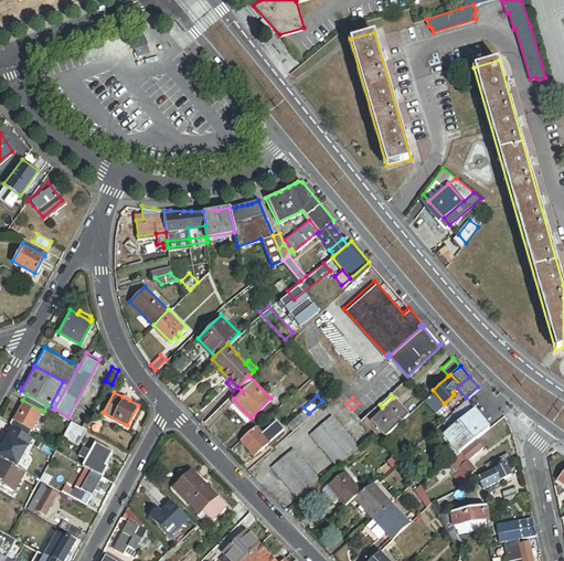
[(384,434),(407,413),(393,398),(382,408),(370,419),(384,434)]
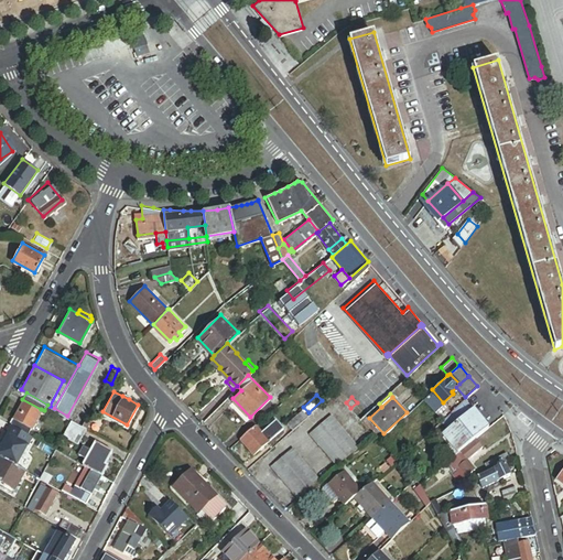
[(451,410),(441,419),(448,429),(452,426),(474,407),(465,398),(451,410)]
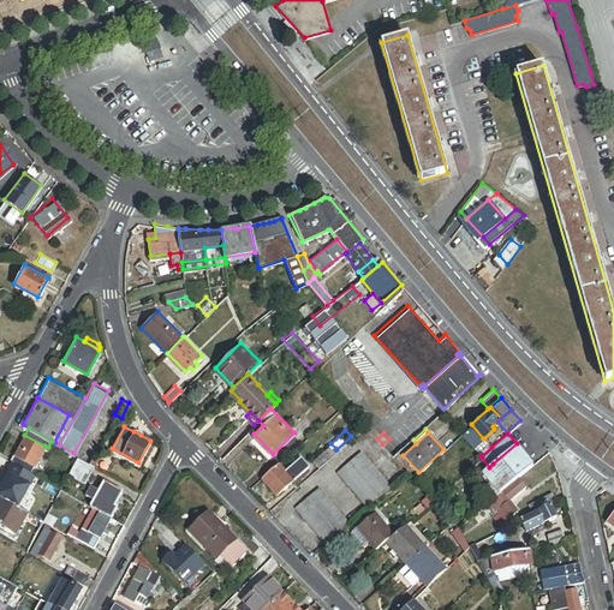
[(34,464),(45,446),(24,435),(15,453),(16,454),(34,464)]
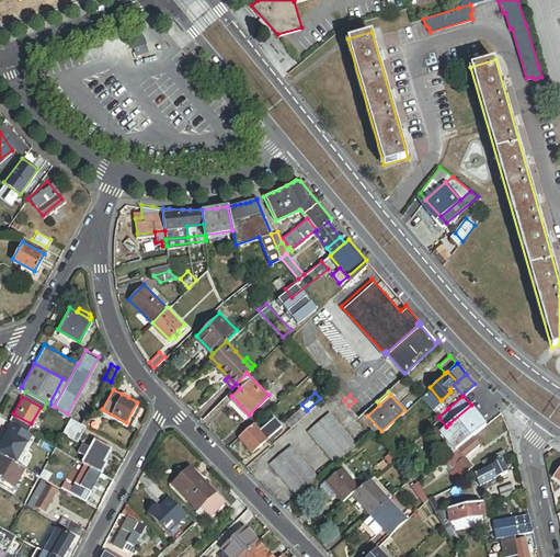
[(290,424),(307,410),(301,405),(286,419),(290,424)]
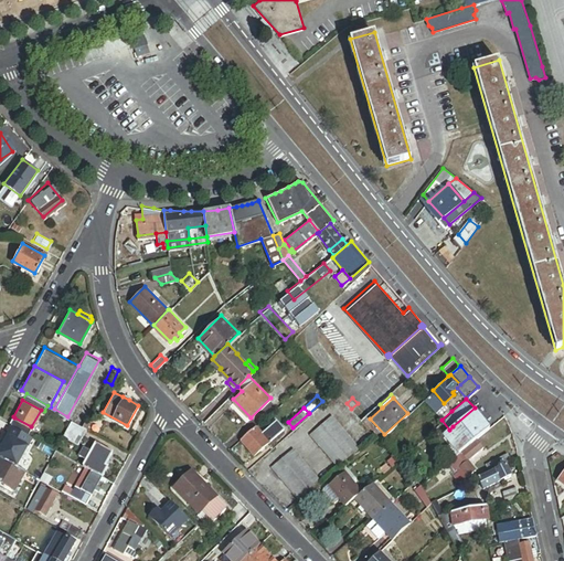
[(481,415),(475,408),(453,426),(468,444),(478,435),(490,425),(481,415)]
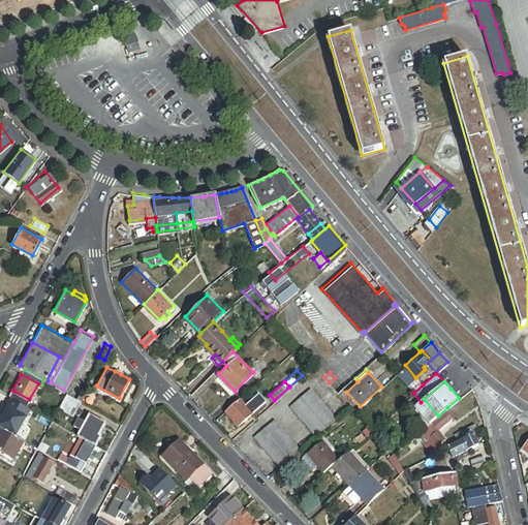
[(315,433),(335,415),(309,387),(289,404),(315,433)]
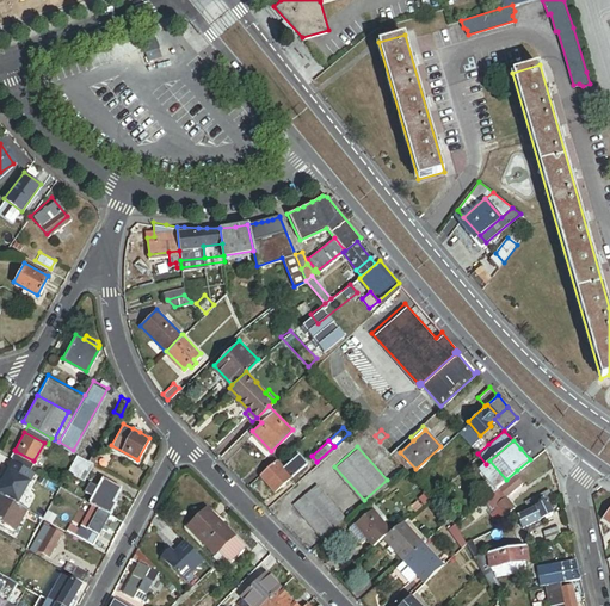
[(12,457),(30,467),(34,461),(16,451),(12,457)]
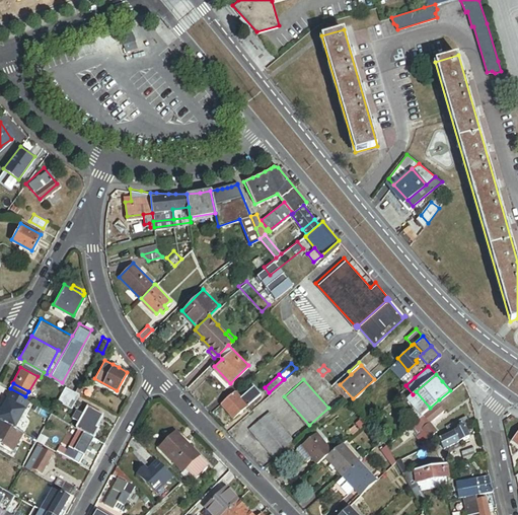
[(253,383),(240,394),(247,402),(261,390),(253,383)]
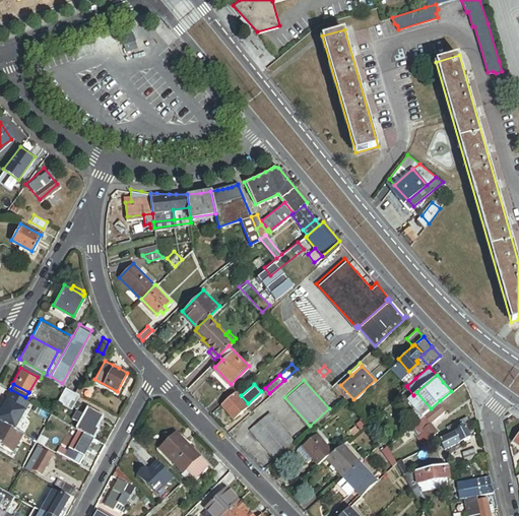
[(79,393),(74,390),(65,385),(58,399),(72,406),(79,393)]
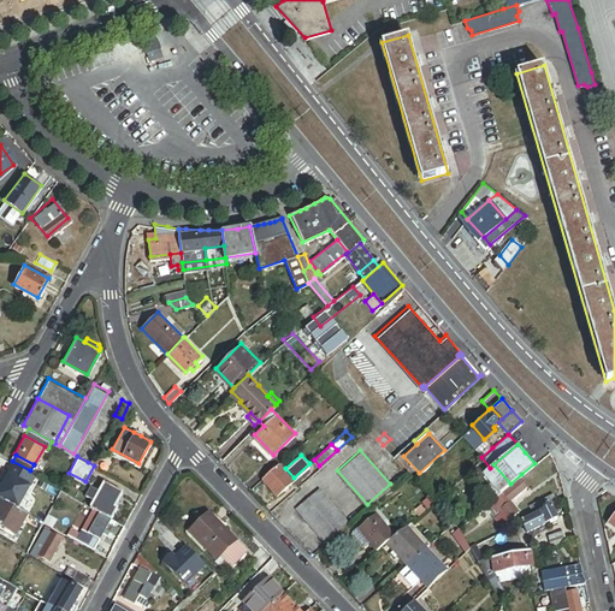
[(285,468),(278,461),(261,476),(276,493),(294,478),(285,468)]
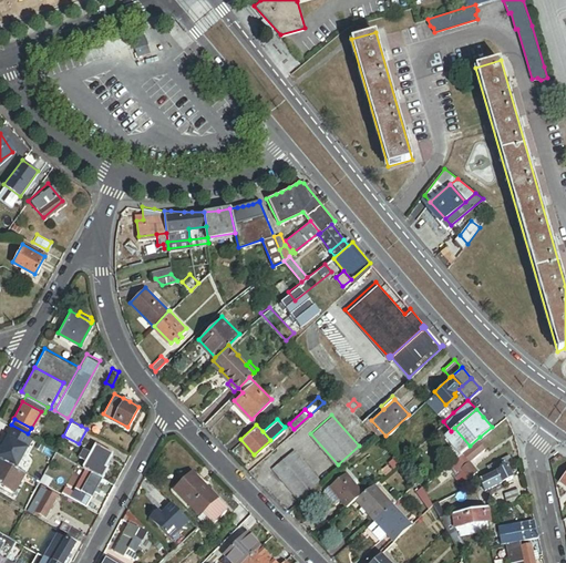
[(454,428),(451,431),(445,436),(461,453),(470,446),(454,428)]
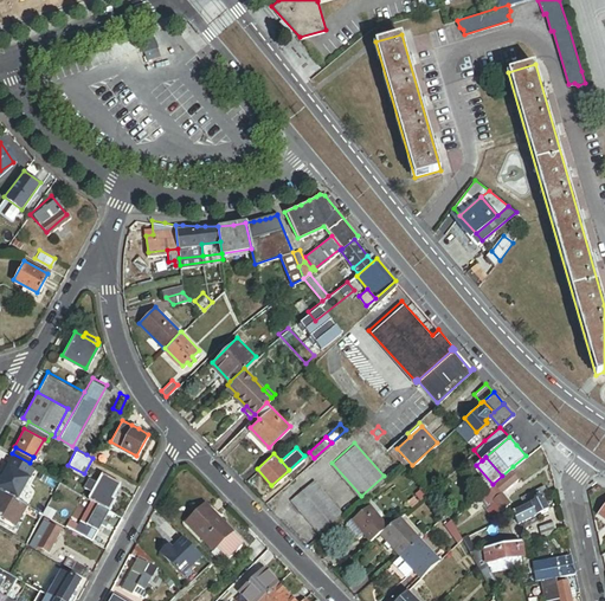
[(490,486),(489,485),(476,497),(483,505),(493,498),(496,503),(484,511),(491,521),(506,514),(501,509),(509,502),(502,491),(517,478),(510,470),(490,486)]
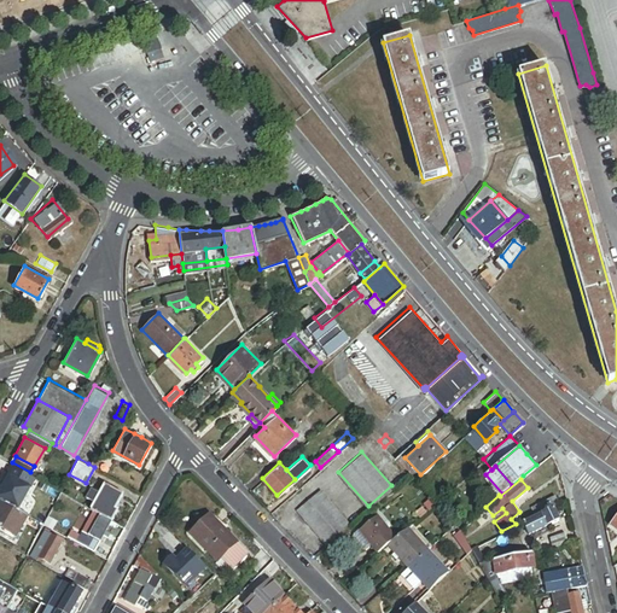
[(94,500),(91,506),(93,508),(111,518),(117,507),(115,506),(122,491),(104,482),(100,489),(98,491),(94,500)]
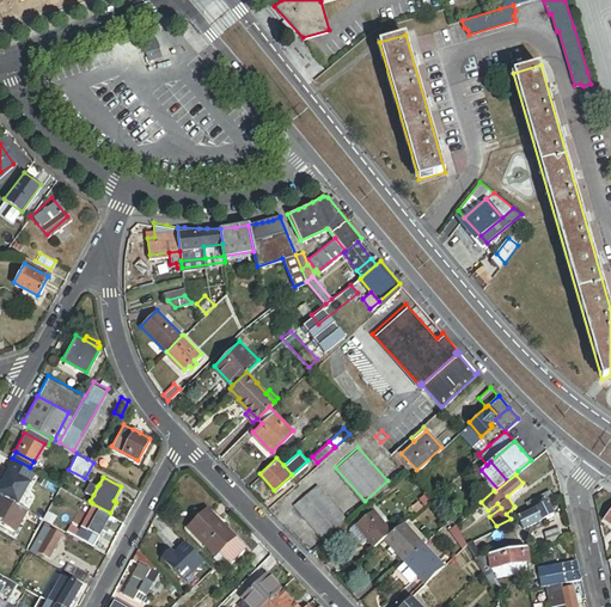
[(1,492),(2,492),(8,496),(16,483),(8,478),(1,492)]
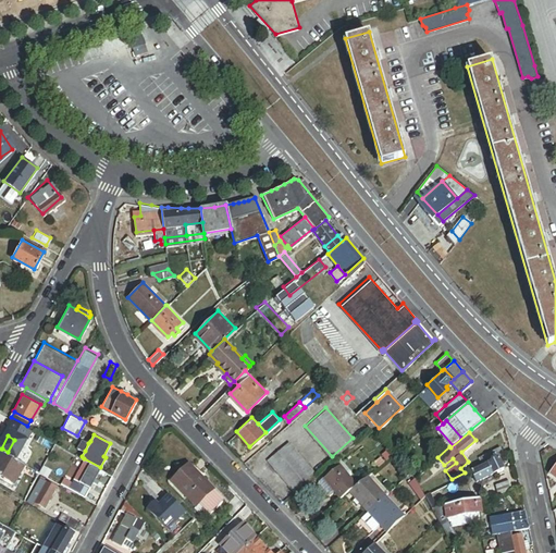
[(14,440),(8,452),(13,455),(20,443),(14,440)]
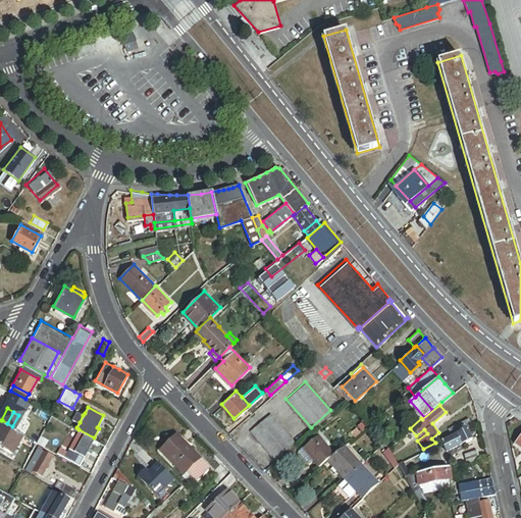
[(72,418),(80,422),(83,415),(80,413),(76,412),(72,418)]
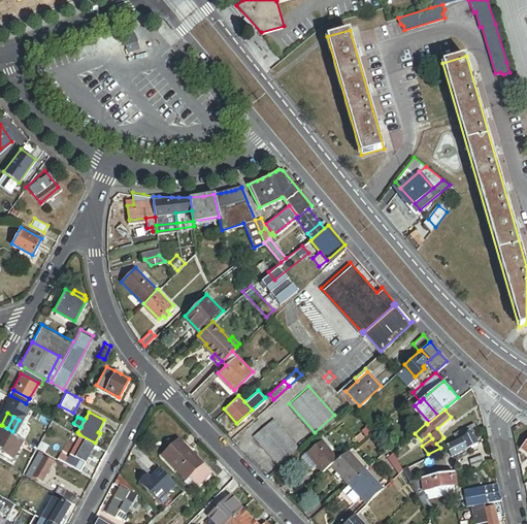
[(278,464),(299,447),(273,417),(253,434),(278,464)]
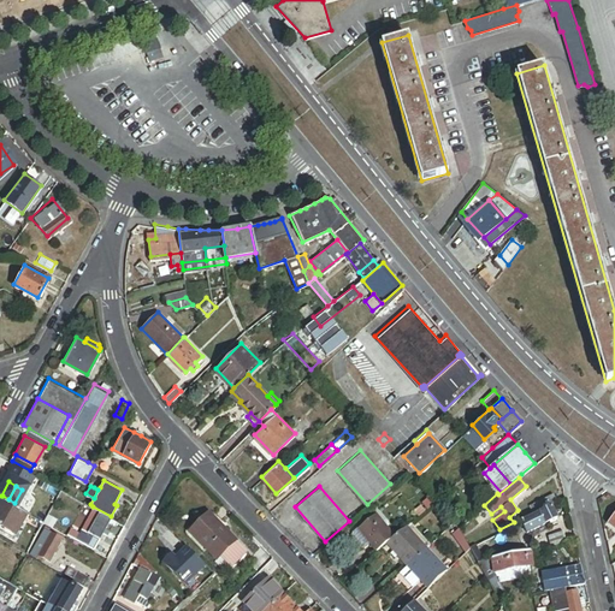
[(15,503),(21,506),(29,493),(22,490),(15,503)]
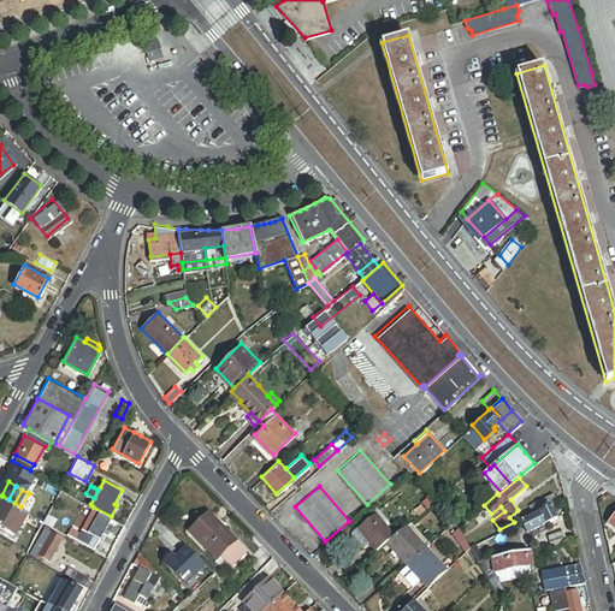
[(556,499),(553,492),(531,503),(534,510),(556,499)]
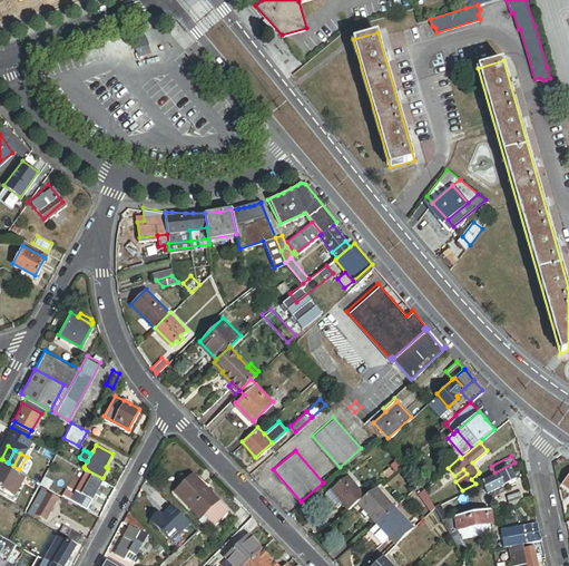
[(26,472),(33,460),(27,457),(19,469),(26,472)]
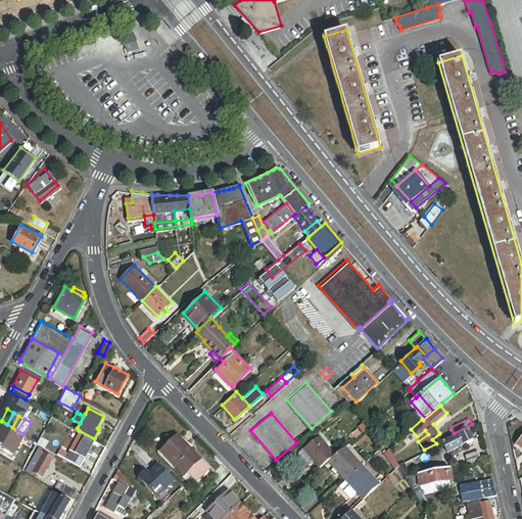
[(0,443),(13,452),(24,433),(17,430),(12,427),(7,424),(2,421),(0,424),(0,443)]
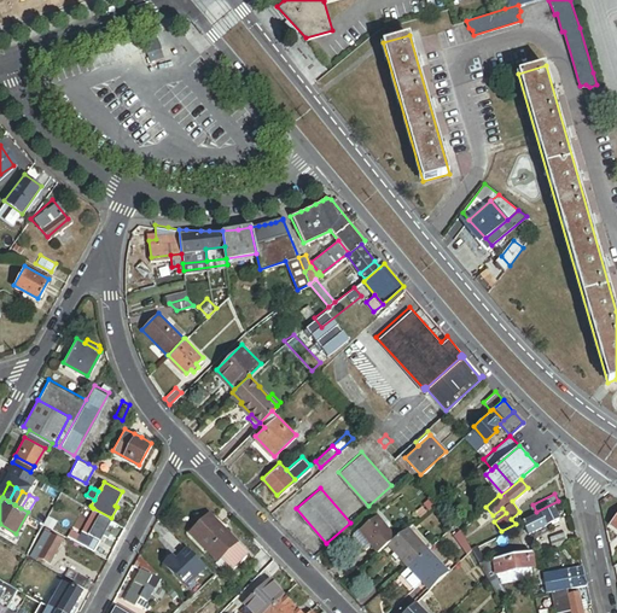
[(36,498),(28,512),(34,515),(42,502),(36,498)]
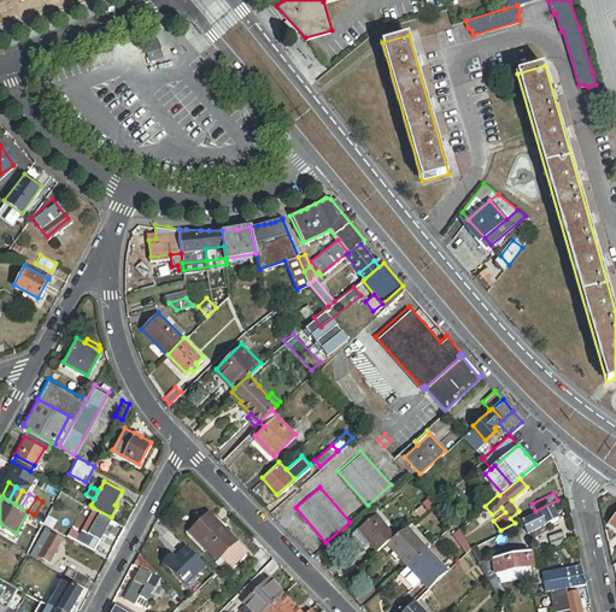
[(34,515),(41,519),(50,505),(42,501),(34,515)]
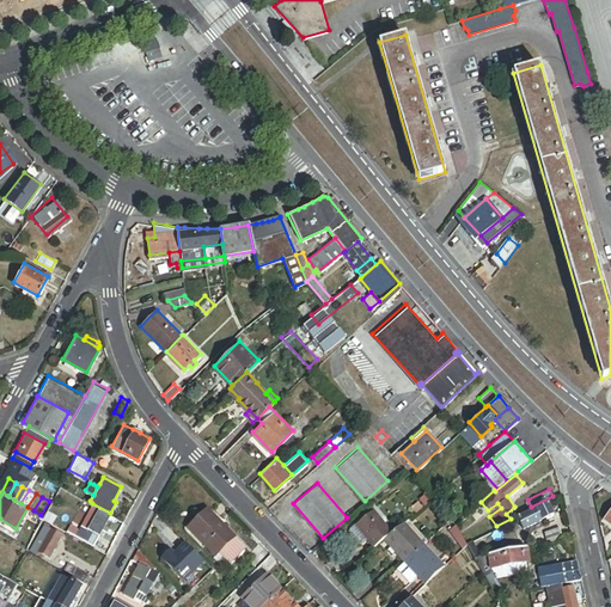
[(554,513),(548,501),(518,515),(524,527),(554,513)]
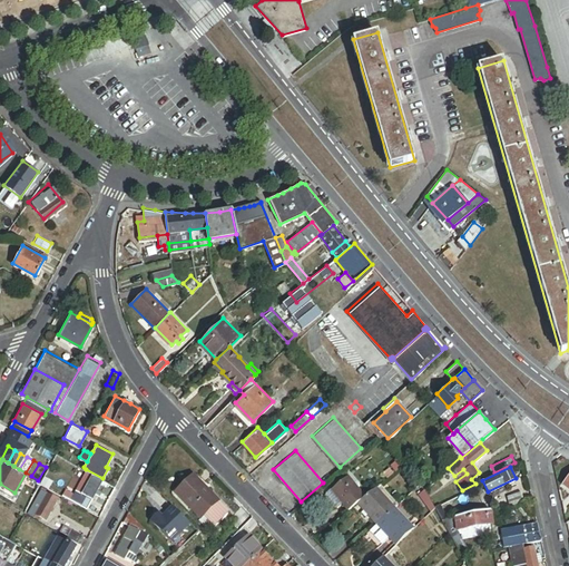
[(97,488),(102,478),(86,469),(75,488),(91,498),(95,491),(97,488)]
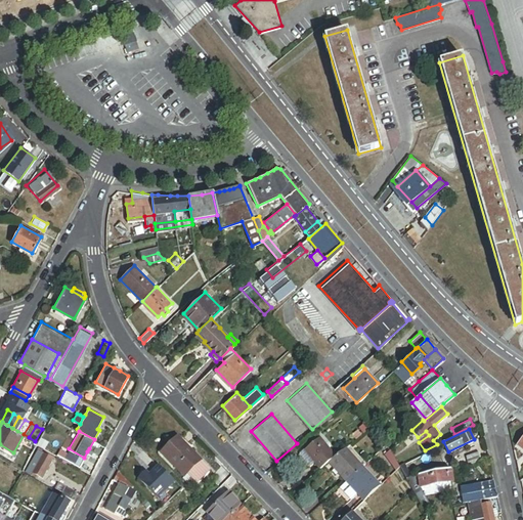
[(321,465),(331,457),(337,452),(318,432),(304,446),(321,465)]
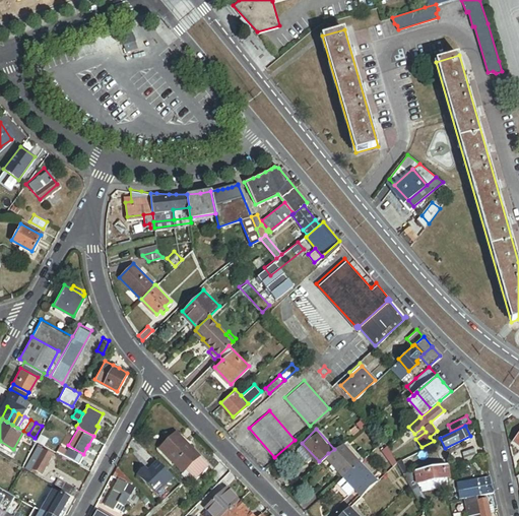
[(198,453),(176,431),(159,446),(182,469),(198,453)]
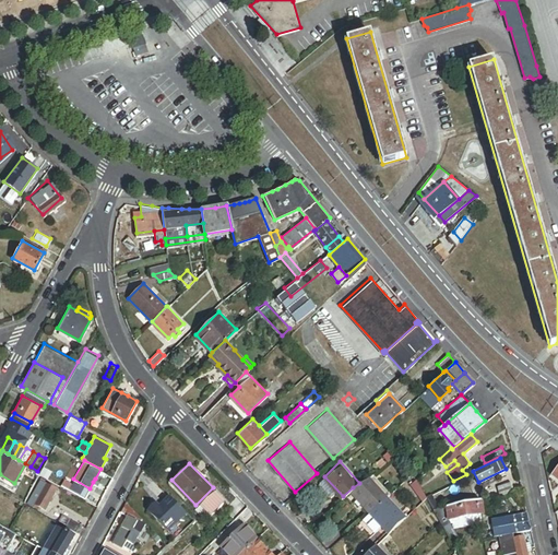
[(389,493),(370,473),(359,483),(353,487),(372,508),(389,493)]
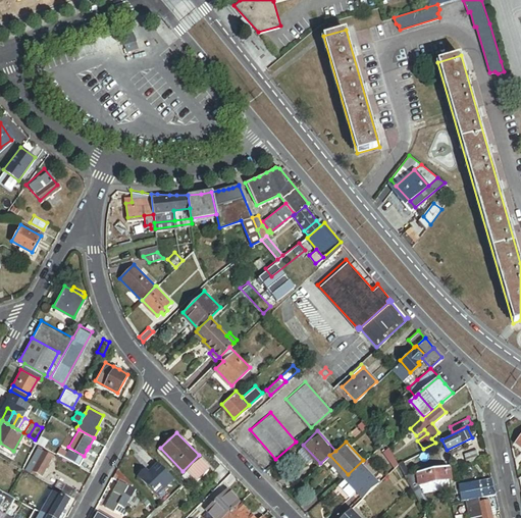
[(53,454),(38,446),(25,467),(32,471),(33,468),(42,473),(53,454)]
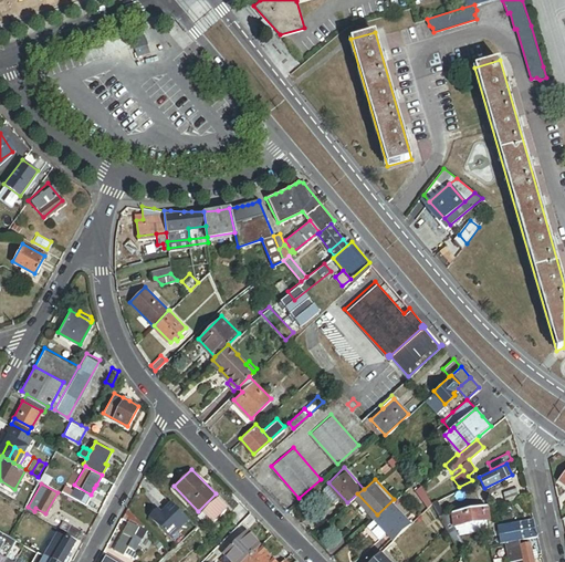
[(64,484),(61,489),(70,495),(73,488),(64,484)]
